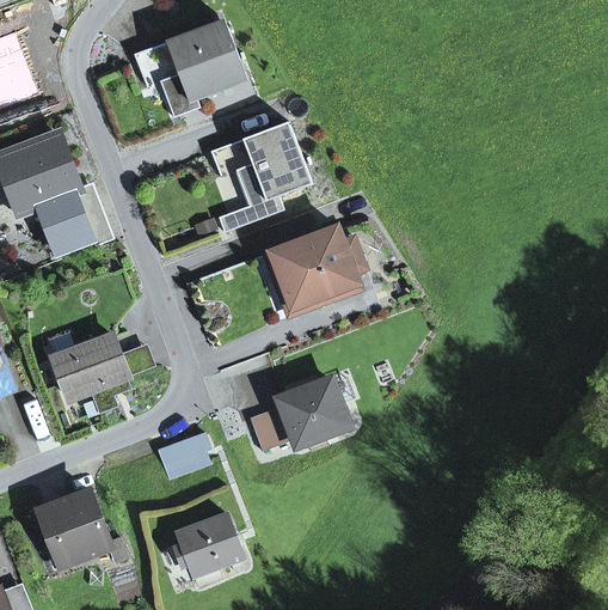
[(177,72),(188,101),(195,98),(245,79),(222,19),(165,40),(167,46),(177,72)]
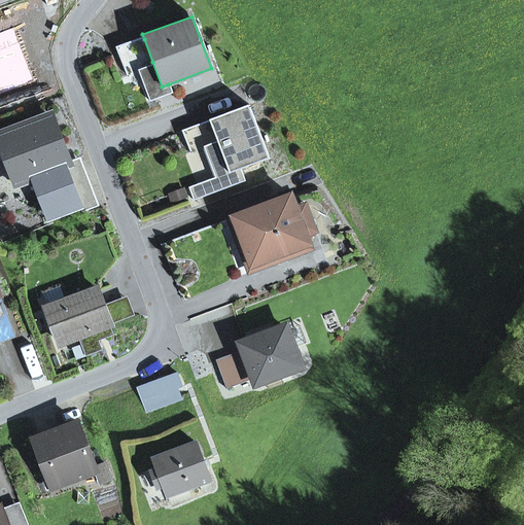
[(113,45),(115,50),(144,39),(142,34),(113,45)]
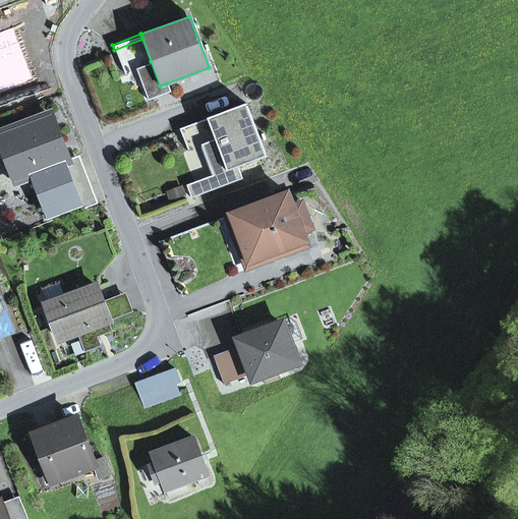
[(134,67),(140,83),(146,99),(169,91),(166,83),(160,85),(151,61),(134,67)]
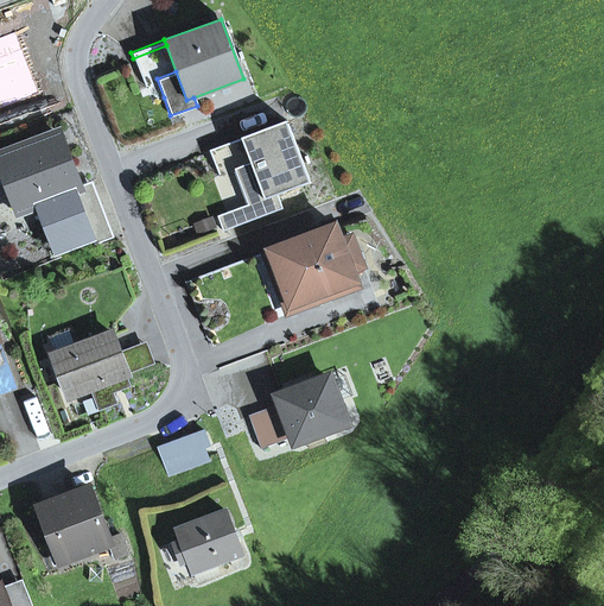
[(275,194),(307,181),(285,120),(240,137),(242,143),(249,161),(262,196),(254,200),(260,215),(280,207),(275,194)]
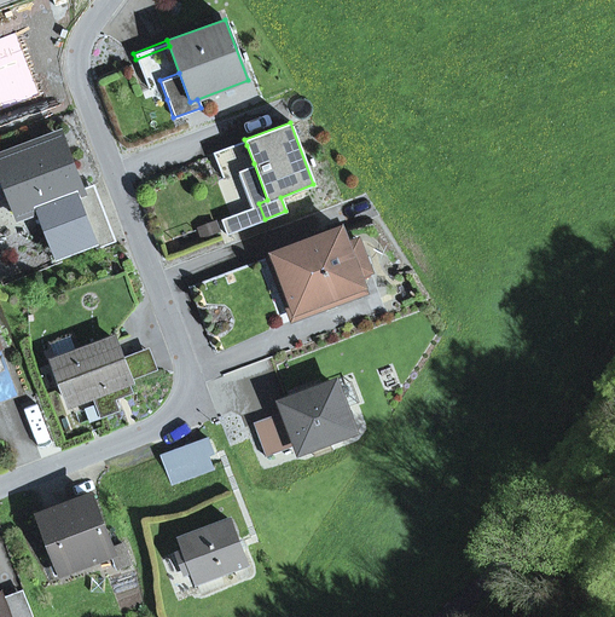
[(79,189),(58,137),(1,159),(11,183),(6,184),(16,212),(36,205),(73,191),(79,189)]
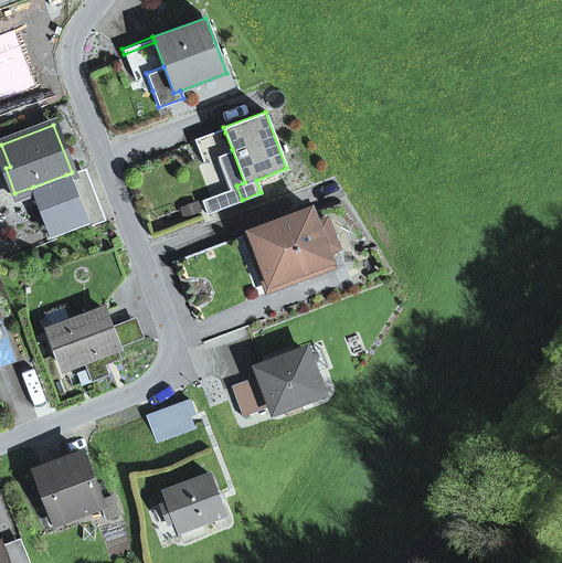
[(192,138),(194,144),(225,133),(223,127),(192,138)]
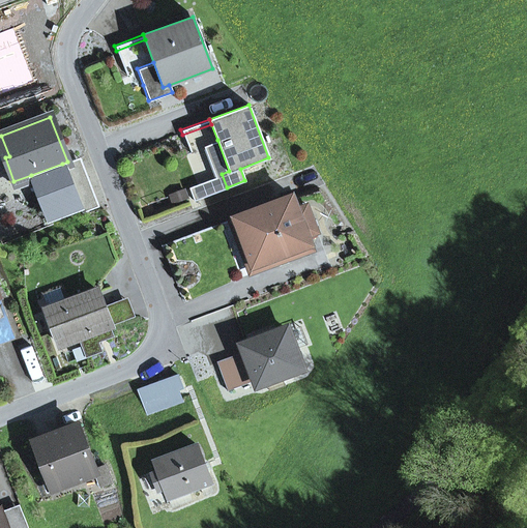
[(0,159),(5,157),(9,156),(1,136),(0,136),(0,159)]
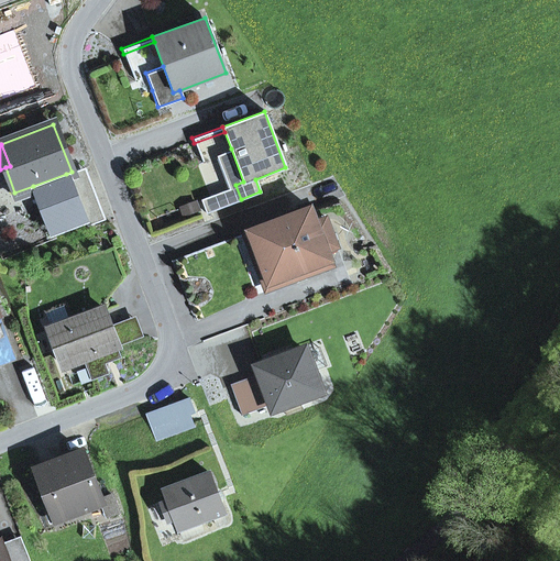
[(199,199),(205,212),(241,199),(235,185),(243,182),(231,149),(216,155),(228,188),(199,199)]
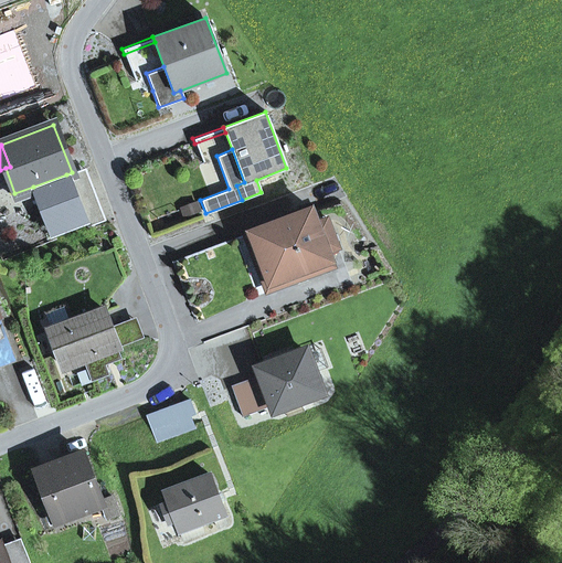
[(39,200),(71,188),(66,174),(33,187),(39,200)]
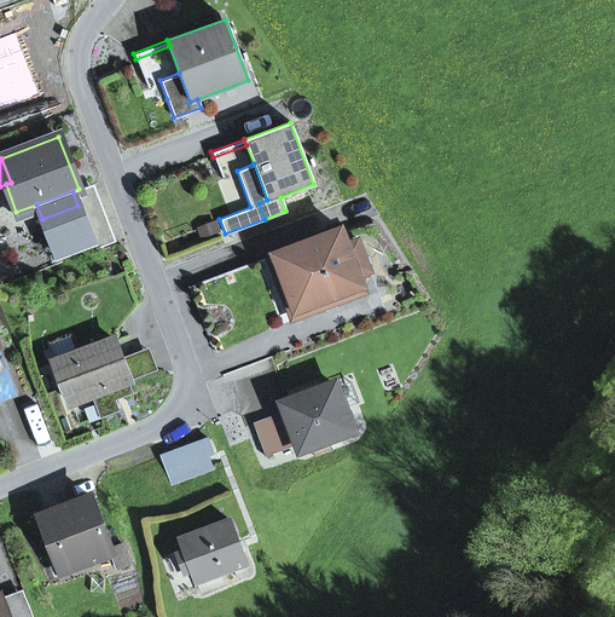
[(91,240),(77,206),(42,219),(56,253),(91,240)]
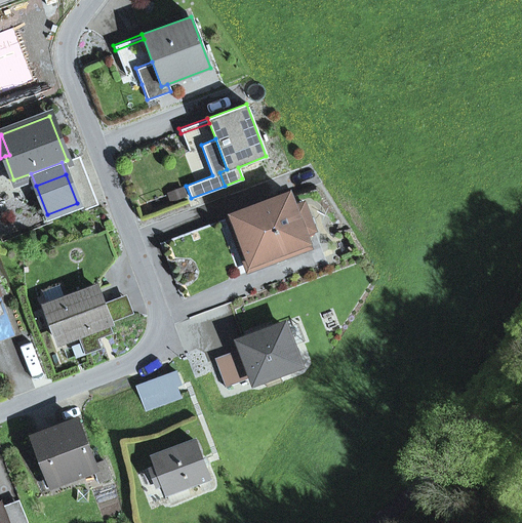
[(292,205),(288,193),(230,214),(244,253),(264,246),(270,262),(308,247),(303,233),(312,230),(305,209),(295,212),(292,205)]
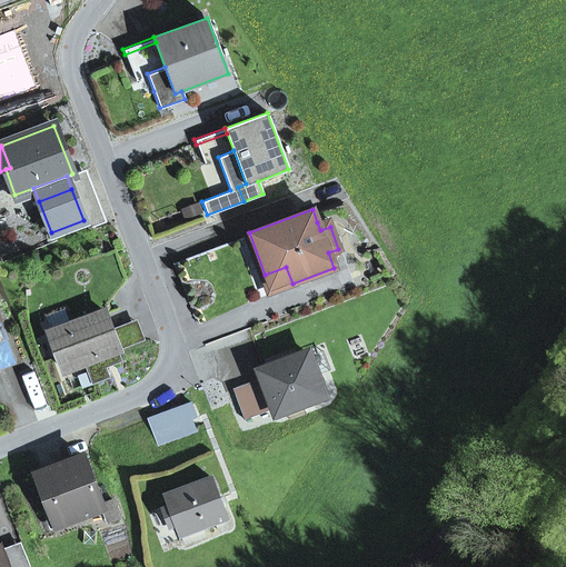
[(320,230),(330,227),(327,219),(317,222),(320,230)]
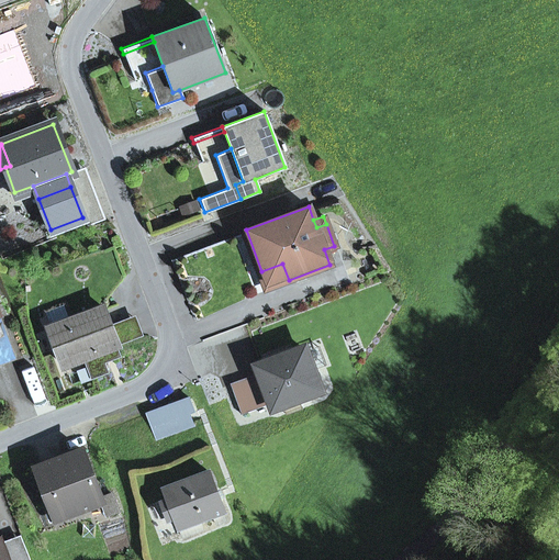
[(268,288),(289,280),(282,264),(261,271),(268,288)]
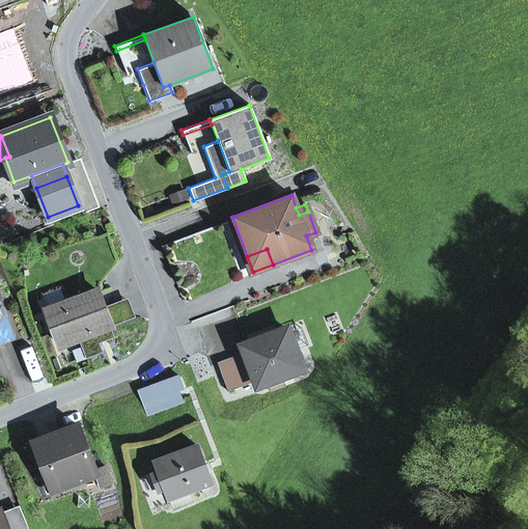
[(49,315),(66,308),(63,302),(59,289),(42,296),(49,315)]
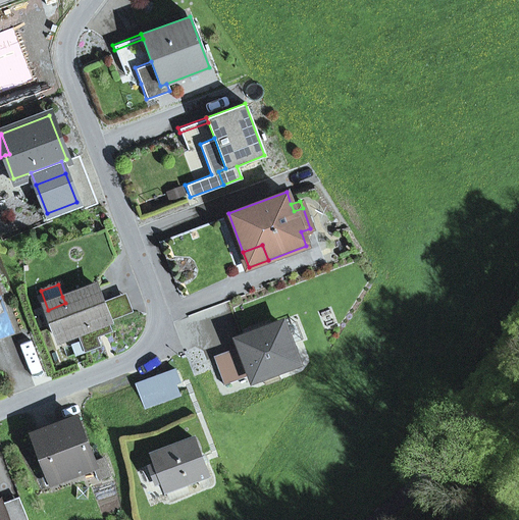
[(47,310),(57,339),(76,331),(107,320),(107,319),(100,302),(94,286),(62,297),(65,303),(48,310),(47,310)]
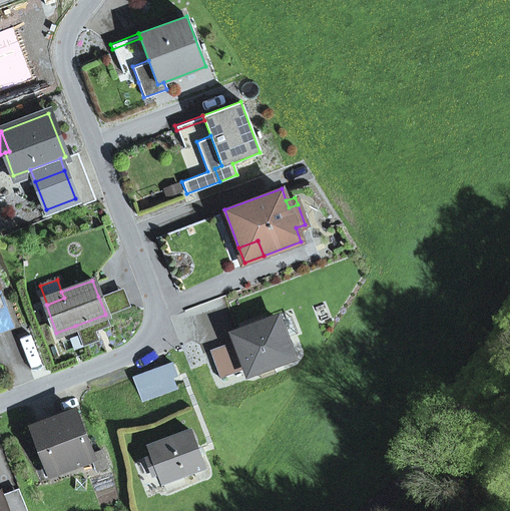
[(105,314),(126,306),(119,289),(98,297),(105,314)]
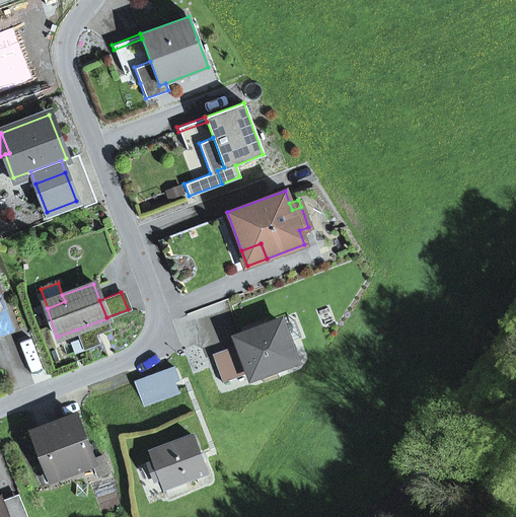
[(0,329),(10,326),(0,299),(0,329)]
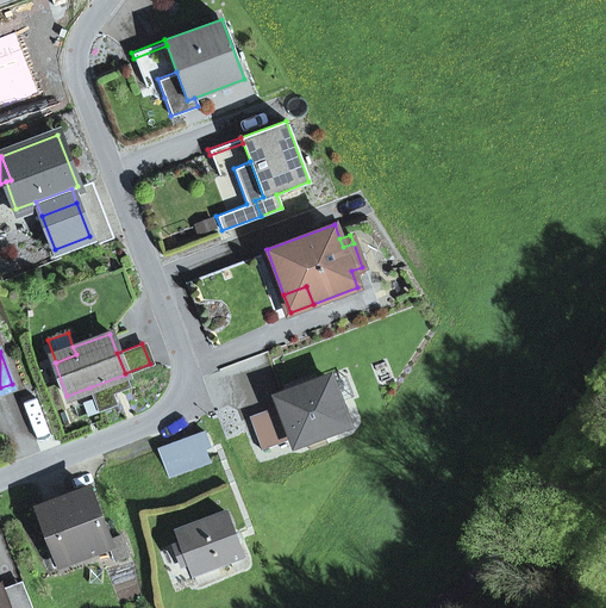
[(110,391),(129,383),(125,374),(89,388),(93,397),(110,391)]
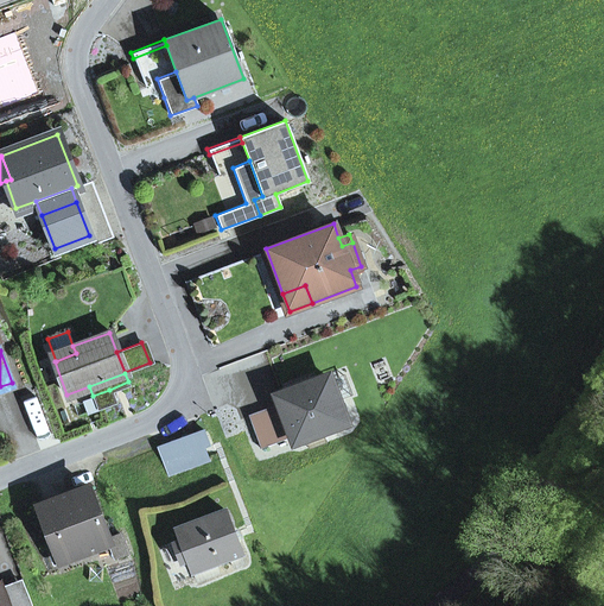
[(291,390),(309,384),(305,373),(287,380),(291,390)]
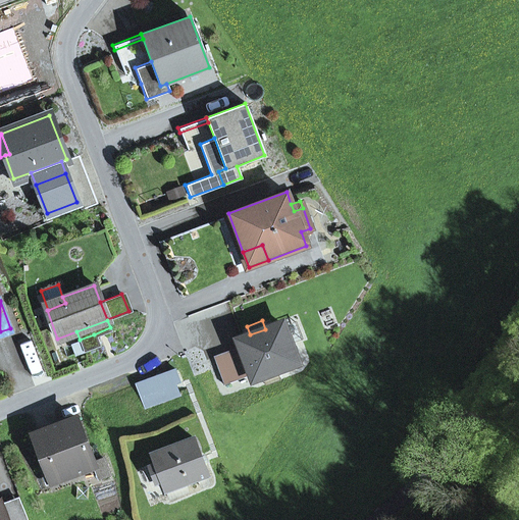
[(288,343),(300,339),(293,320),(280,325),(288,343)]
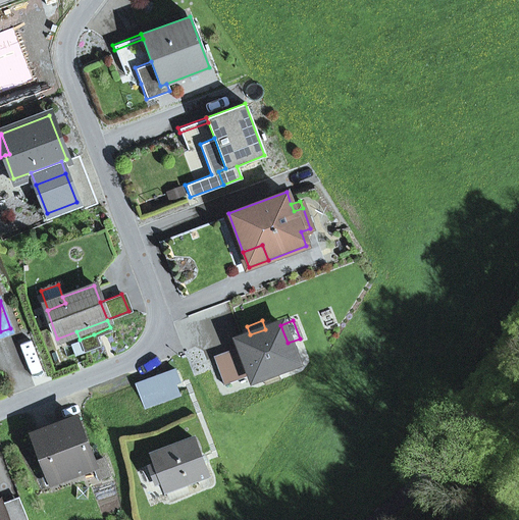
[(275,369),(295,362),(288,343),(280,325),(280,323),(265,329),(250,334),(237,340),(240,346),(211,356),(222,384),(250,373),(252,378),(260,375),(275,369)]
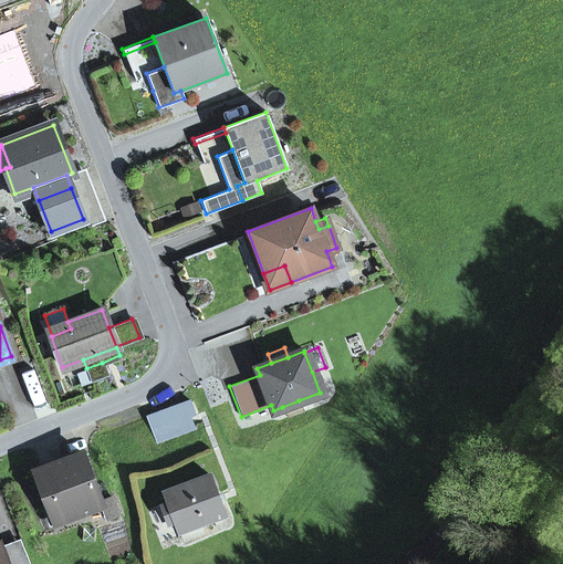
[(86,368),(90,378),(105,373),(102,363),(86,368)]
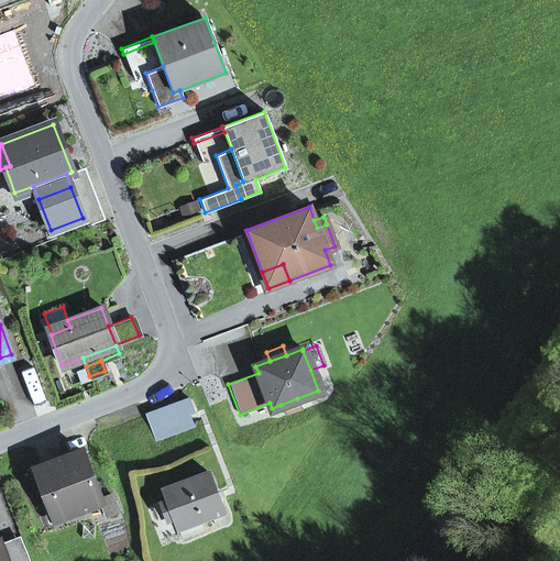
[(187,398),(179,402),(144,415),(153,438),(188,426),(185,414),(191,411),(187,398)]
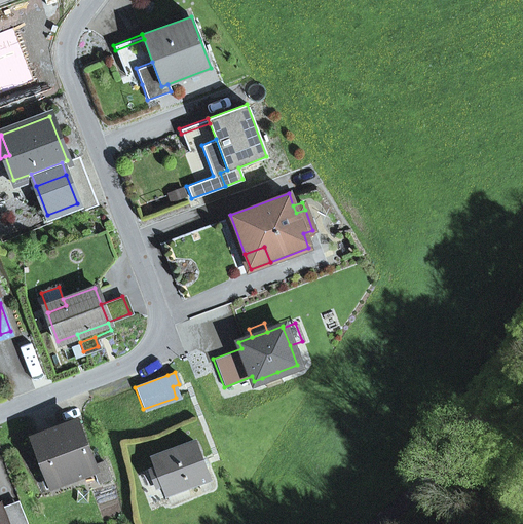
[(265,386),(281,381),(277,372),(262,378),(265,386)]
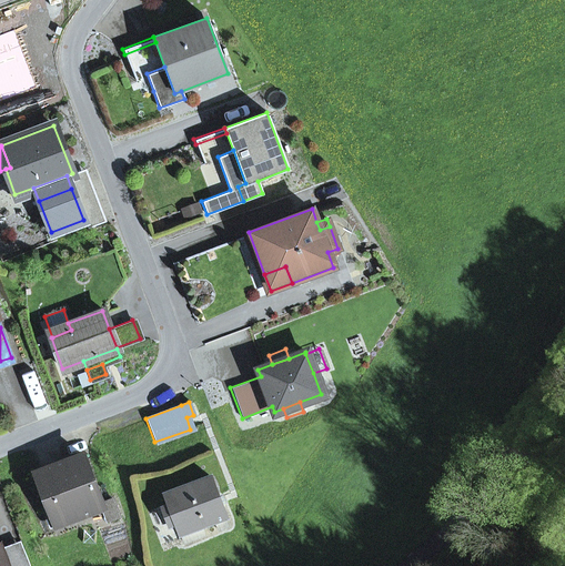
[(34,473),(47,506),(56,503),(62,522),(101,507),(106,519),(118,516),(110,498),(100,502),(82,454),(34,473)]
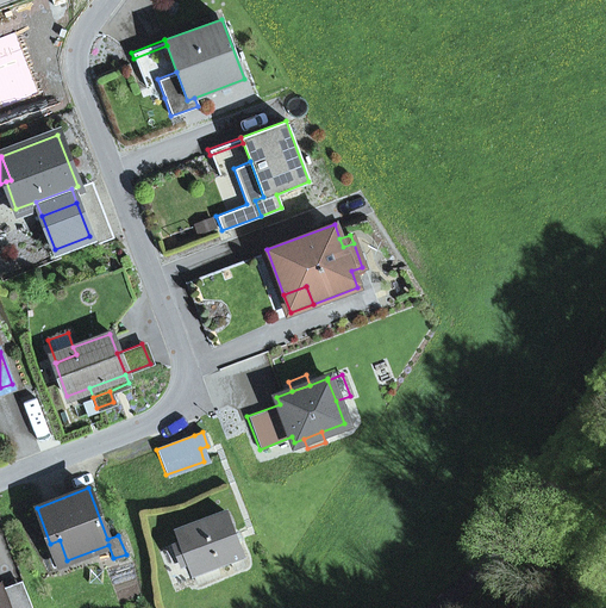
[(225,512),(175,531),(180,544),(186,560),(191,574),(231,558),(233,565),(242,562),(238,554),(241,554),(225,512)]
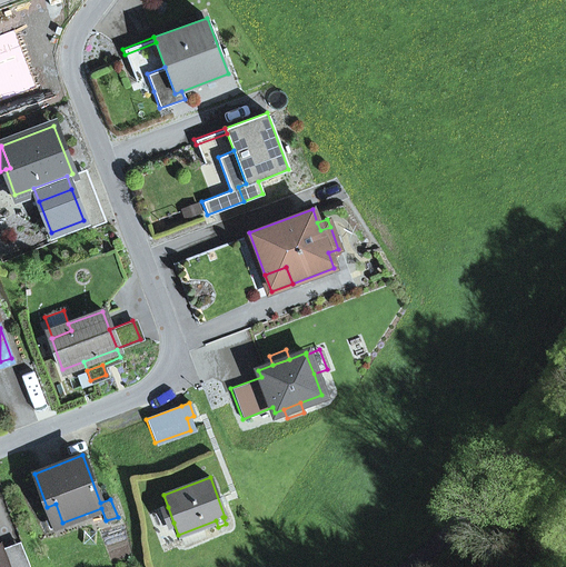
[(48,528),(62,523),(56,504),(47,507),(41,509),(48,528)]
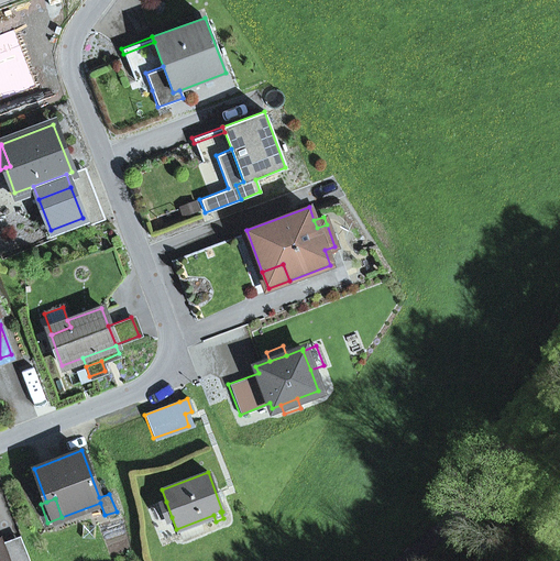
[(166,519),(172,517),(166,502),(161,504),(166,519)]
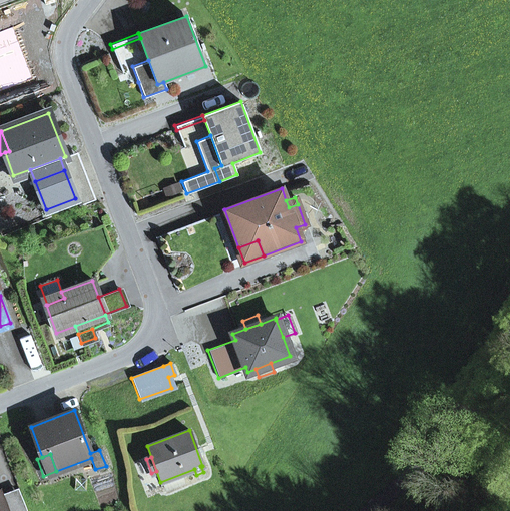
[(3,510),(25,510),(16,487),(0,493),(0,500),(3,510)]
